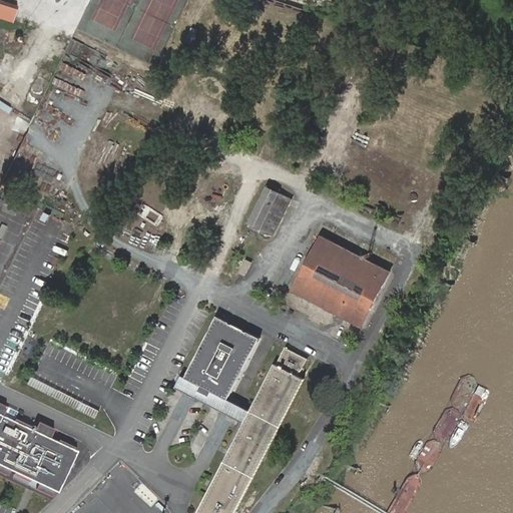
[(0,0),(0,15),(11,20),(16,5),(0,0)]
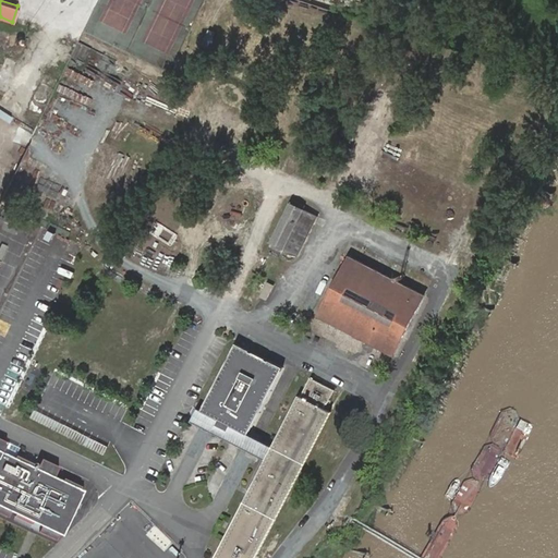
[(271,243),(284,250),(291,235),(293,231),(306,205),(293,199),(292,203),(288,213),(271,243)]
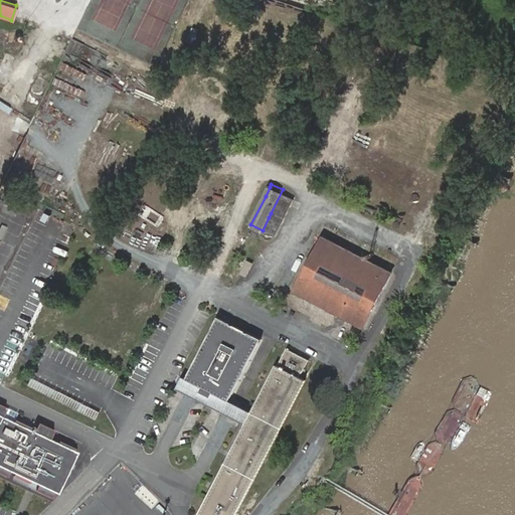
[(271,213),(269,217),(282,224),(295,194),(283,189),(271,213)]
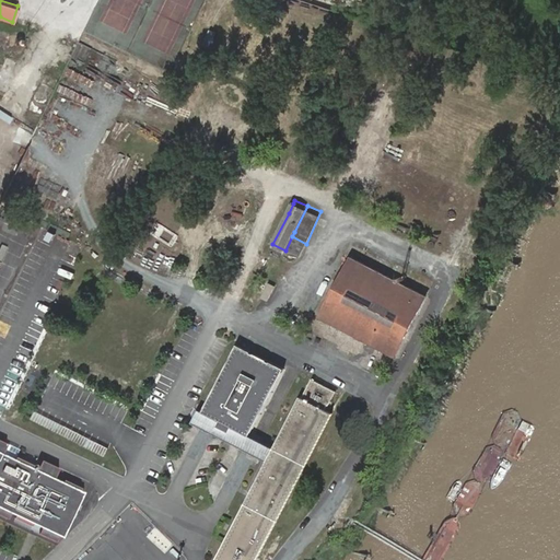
[(292,236),(286,251),(300,258),(306,244),(292,236)]
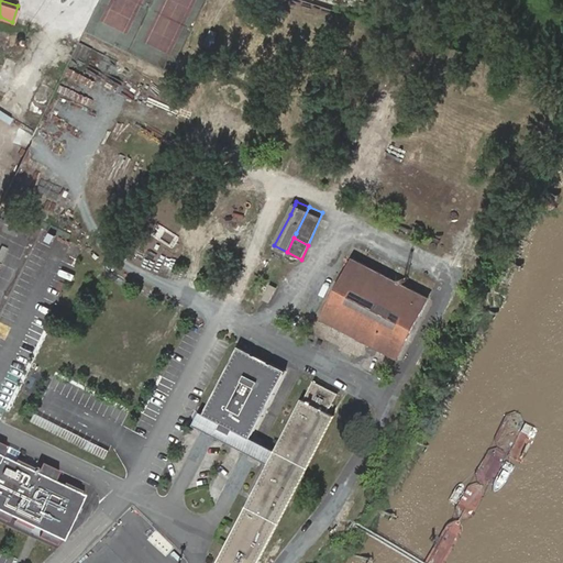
[(284,257),(287,252),(274,245),(272,252),(284,257)]
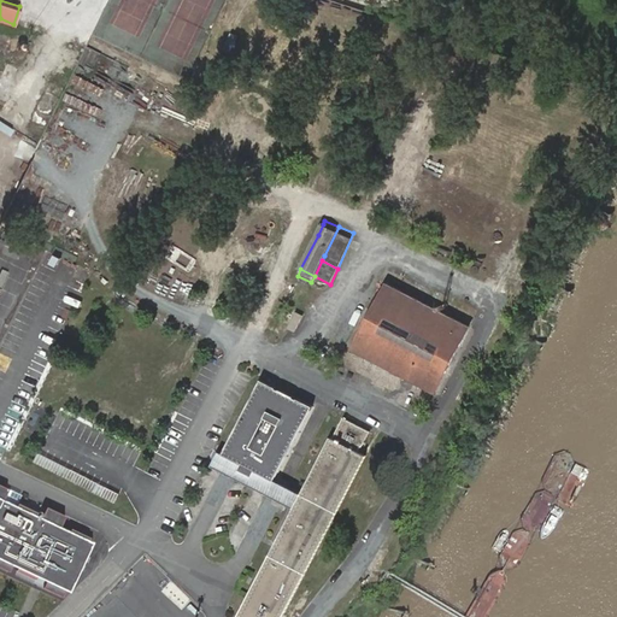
[(388,282),(353,351),(435,393),(470,325),(400,289),(388,282)]
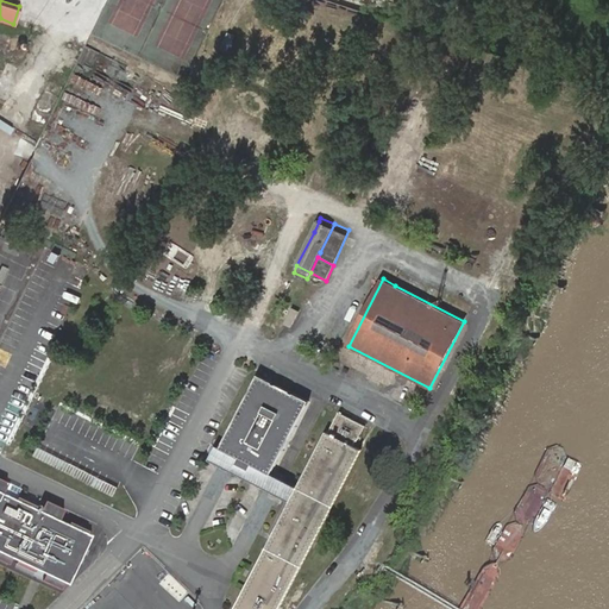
[(289,307),(284,324),(292,326),(296,309),(289,307)]
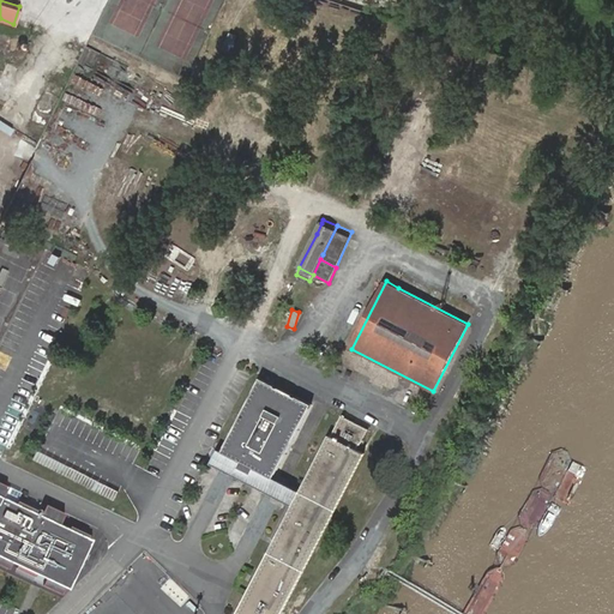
[(308,403),(257,377),(218,451),(236,461),(235,467),(250,474),(252,469),(270,477),(308,403)]
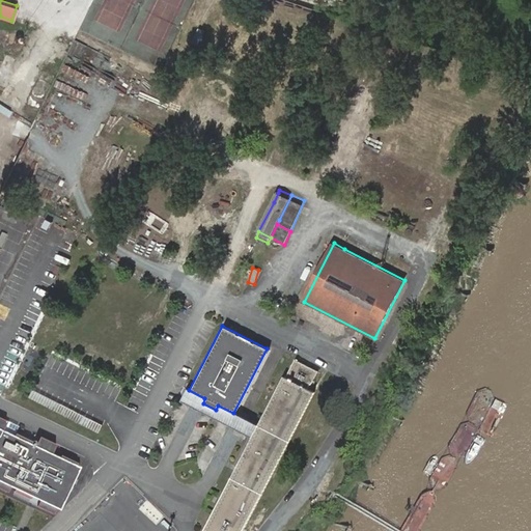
[(253,438),(204,530),(244,530),(316,392),(310,389),(318,371),(297,360),(287,378),(285,376),(259,426),(253,438)]
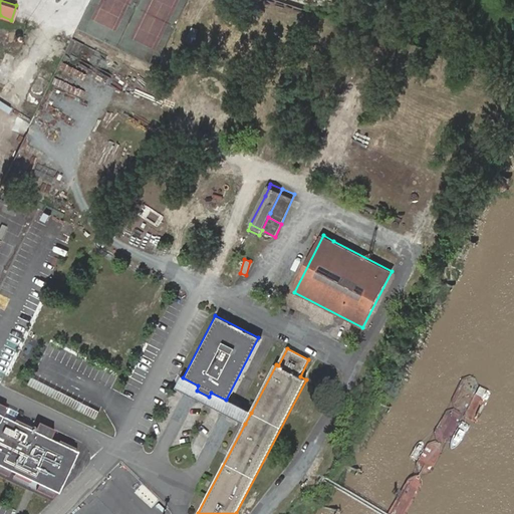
[(180,376),(175,388),(245,424),(251,413),(226,400),(211,393),(209,397),(197,391),(198,386),(183,377),(180,376)]
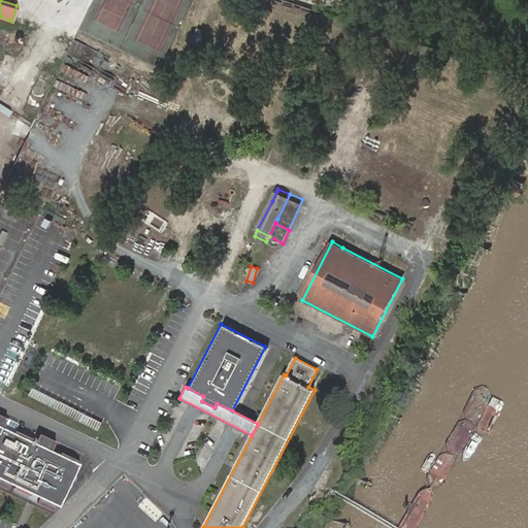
[(0,485),(7,489),(10,484),(40,498),(37,503),(53,510),(55,505),(60,507),(79,465),(51,452),(56,442),(39,434),(35,444),(2,428),(6,419),(0,416),(0,485)]
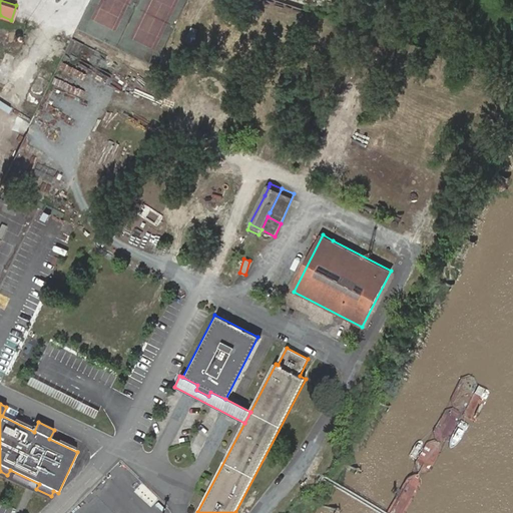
[(95,417),(97,410),(88,407),(86,414),(95,417)]
